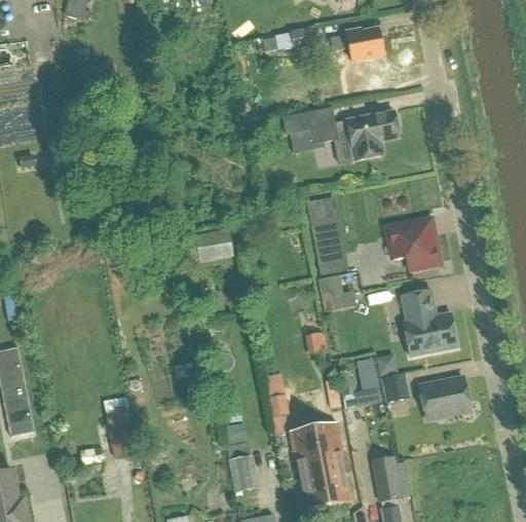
[(69,3),(65,15),(82,21),(86,8),(69,3)]
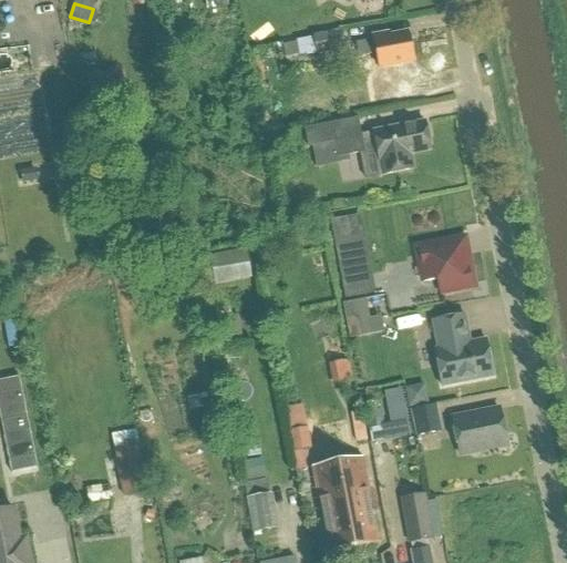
[(317,51),(344,45),(340,26),(312,32),(317,51)]
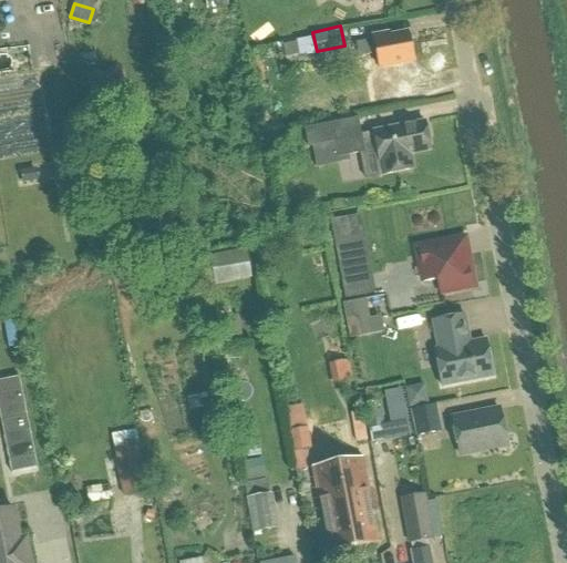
[(414,58),(409,30),(391,34),(390,31),(373,34),(373,38),(356,41),(359,53),(375,50),(378,64),(414,58)]
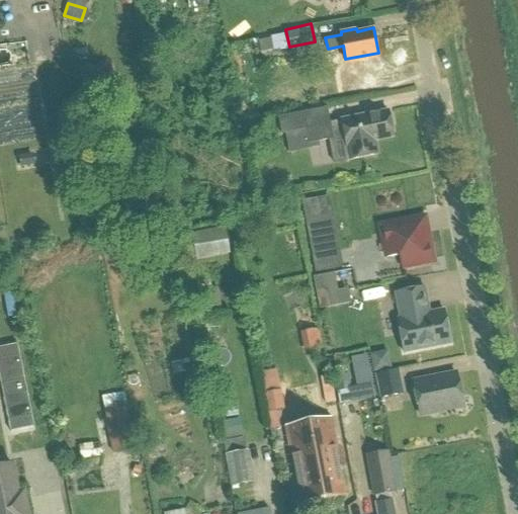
[(287,146),(319,140),(333,137),(327,105),(281,113),(287,146)]
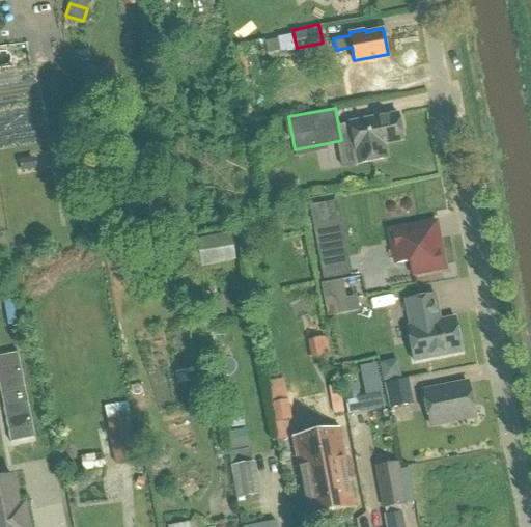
[(357,162),(387,156),(385,141),(402,138),(397,111),(350,120),(357,162)]
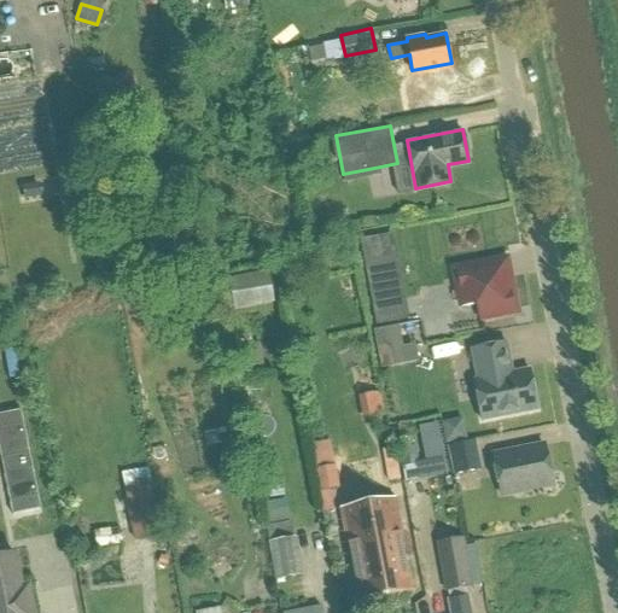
[(518,310),(511,274),(507,256),(485,260),(453,267),(460,304),(476,302),(479,317),(518,310)]
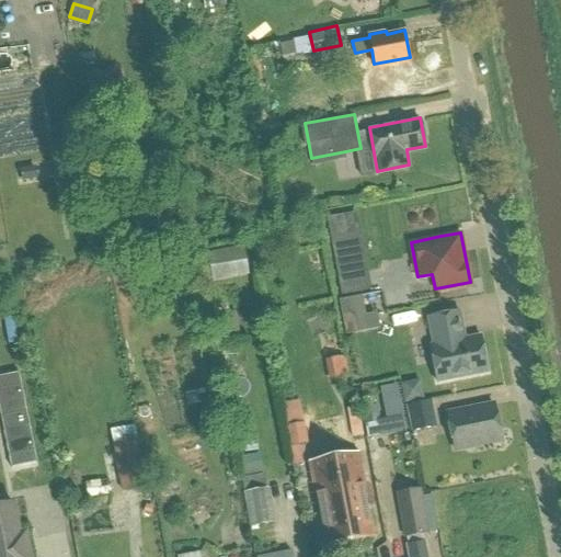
[(244,245),(210,251),(215,279),(250,273),(244,245)]
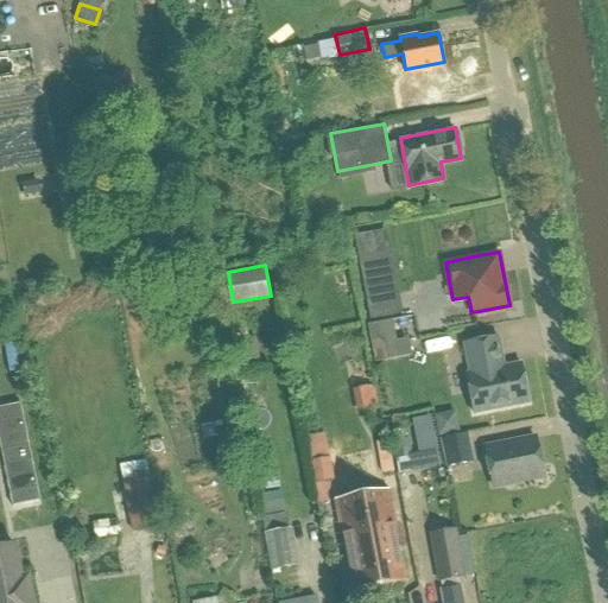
[(390,284),(365,289),(366,294),(369,317),(394,312),(390,284)]
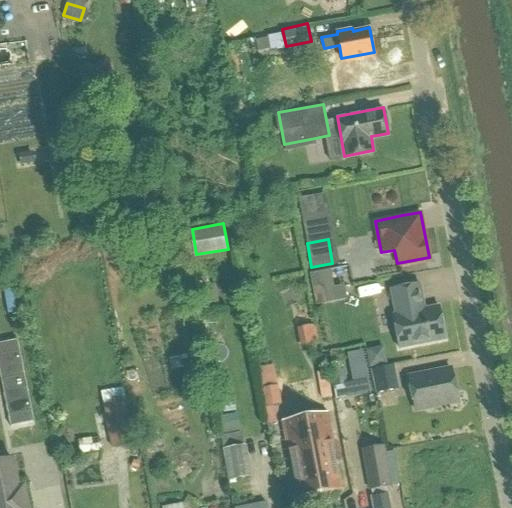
[(307,268),(311,300),(343,296),(341,281),(331,282),(329,266),(307,268)]
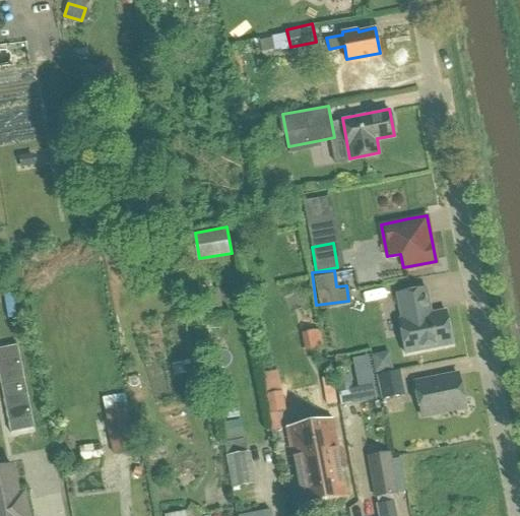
[(431,311),(426,286),(396,292),(401,317),(398,318),(405,351),(452,343),(445,309),(431,311)]
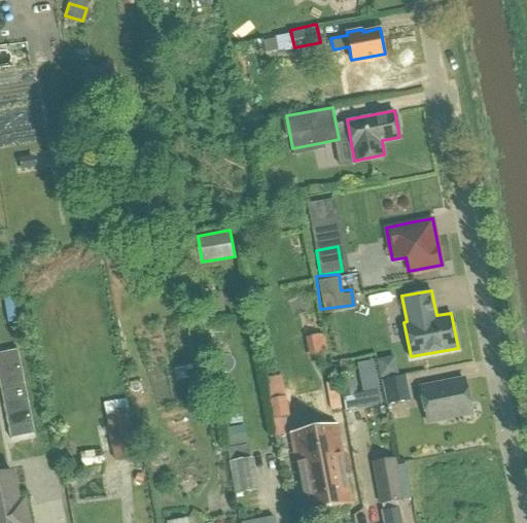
[(325,332),(307,334),(310,354),(328,351),(325,332)]
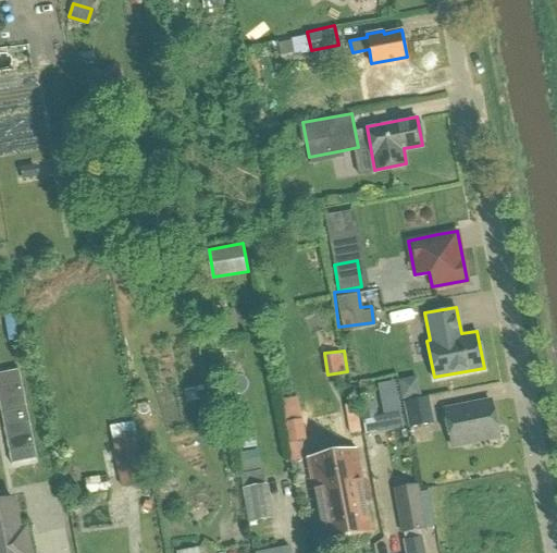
[(0,407),(11,462),(37,457),(19,367),(0,370),(0,407)]
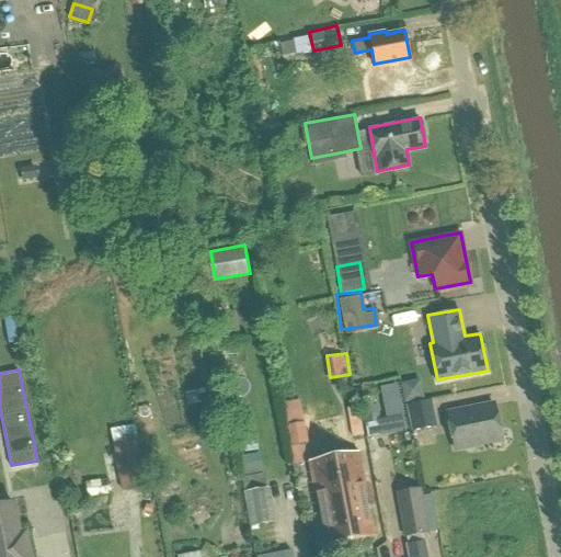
[(301,397),(285,399),(288,421),(305,419),(301,397)]
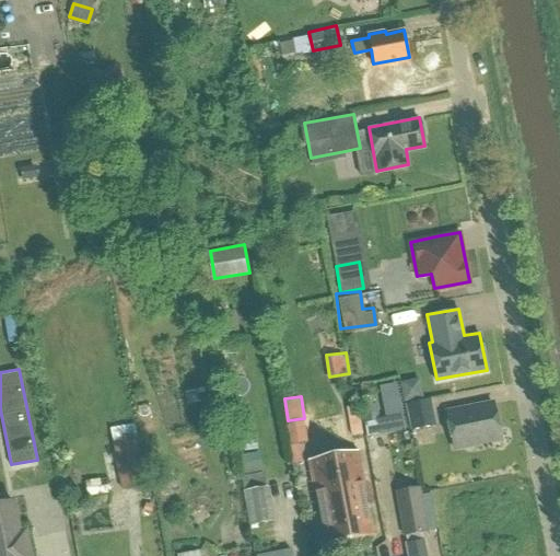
[(410,428),(436,423),(431,396),(405,402),(410,428)]
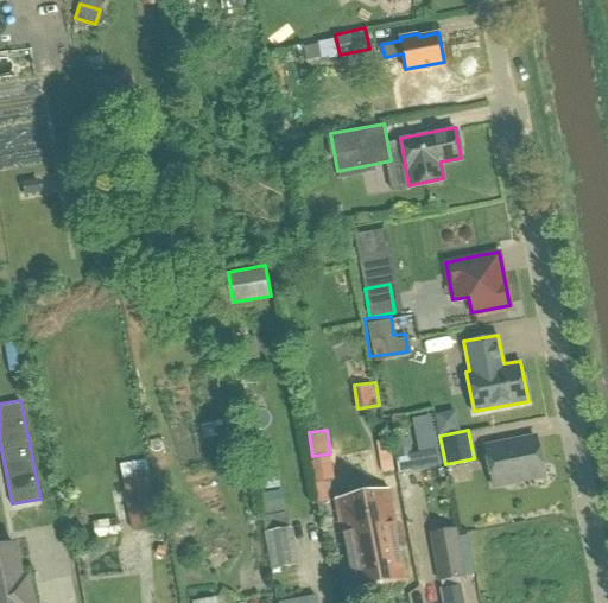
[(411,433),(393,436),(397,455),(415,451),(411,433)]
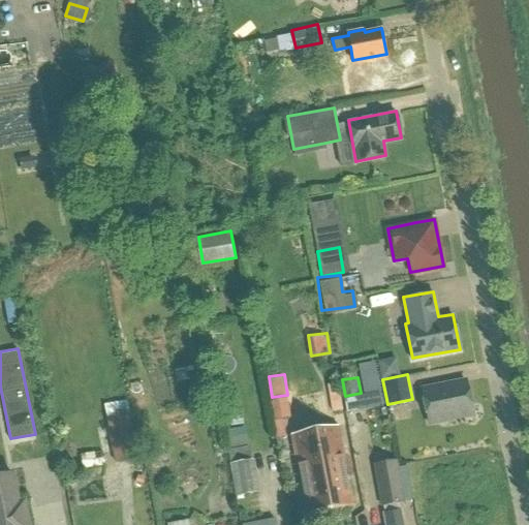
[(429,421),(472,412),(465,379),(422,388),(429,421)]
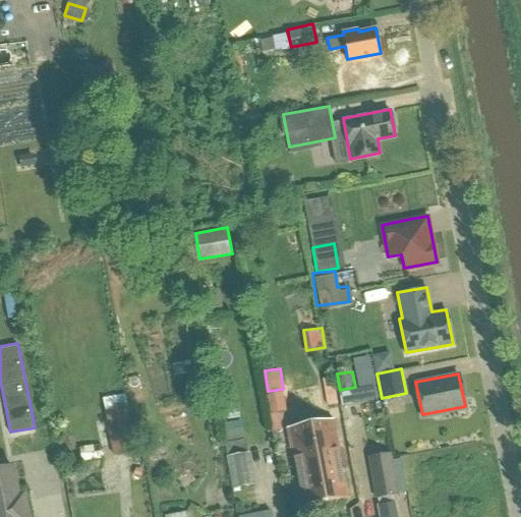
[(331,375),(322,377),(327,404),(337,402),(331,375)]
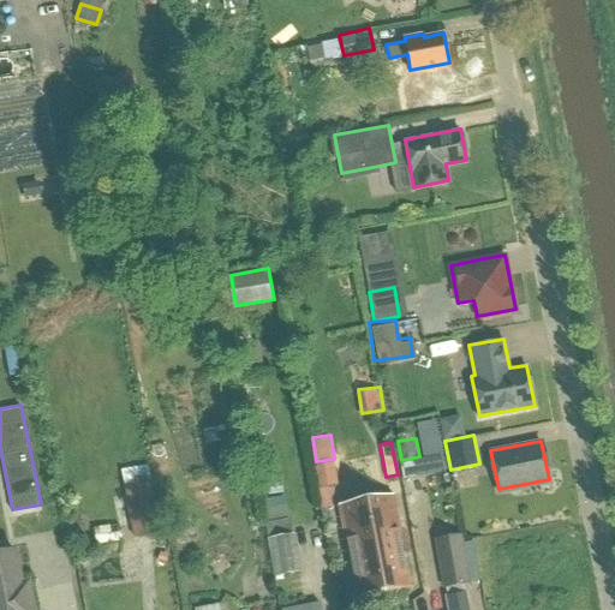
[(334,459),(316,461),(320,485),(338,482),(334,459)]
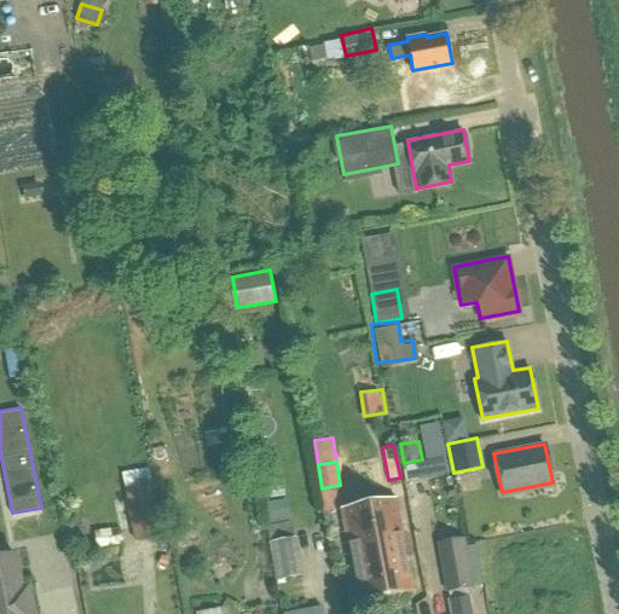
[(134,538),(161,534),(151,481),(126,486),(134,538)]
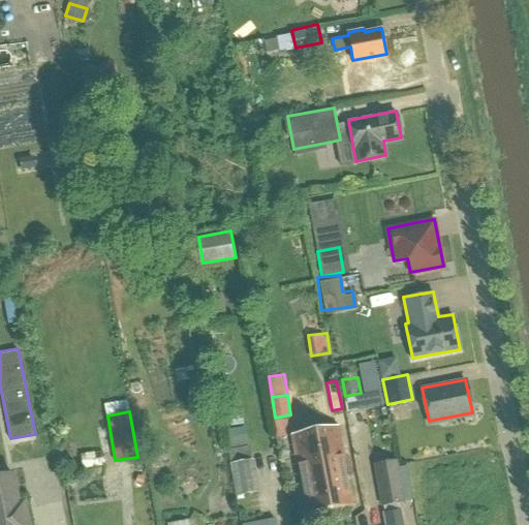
[(337,515),(339,508),(353,502),(339,423),(290,432),(305,512),(320,510),(327,517),(337,515)]
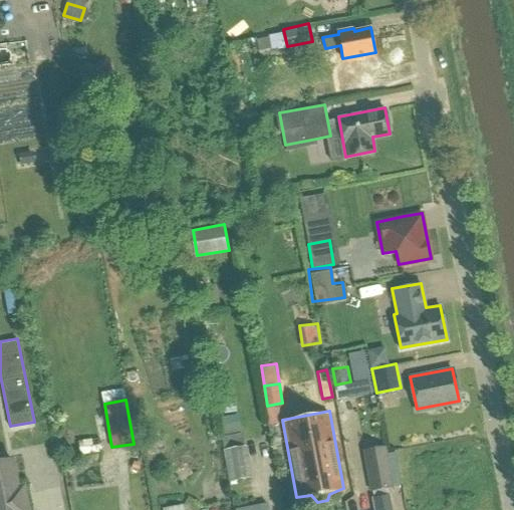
[(369,490),(393,486),(384,444),(361,448),(369,490)]
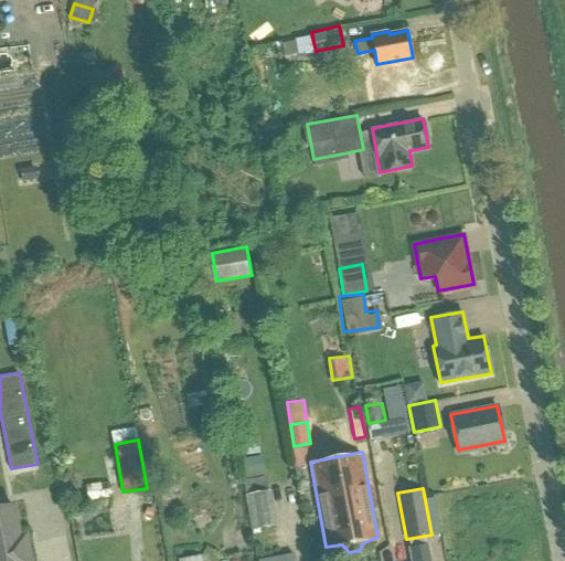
[(251,528),(273,524),(267,489),(245,493),(251,528)]
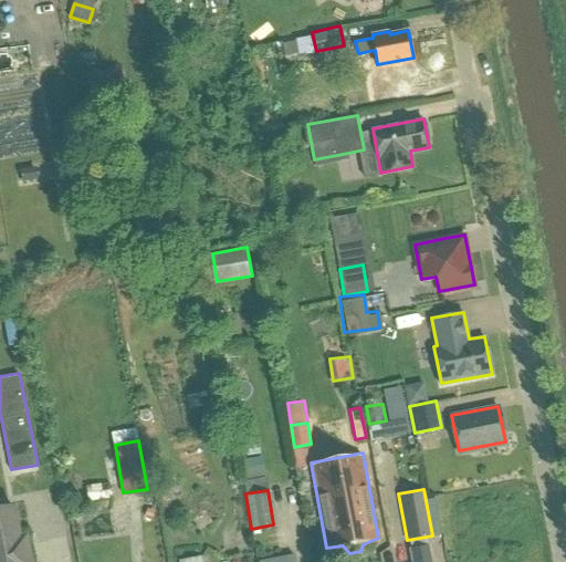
[(19,537),(13,506),(0,507),(0,561),(30,561),(25,534),(19,537)]
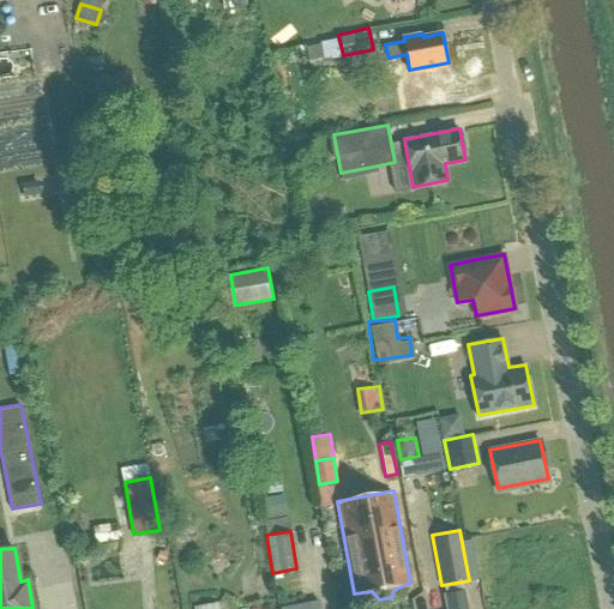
[(469,608),(465,589),(445,594),(447,608),(469,608)]
